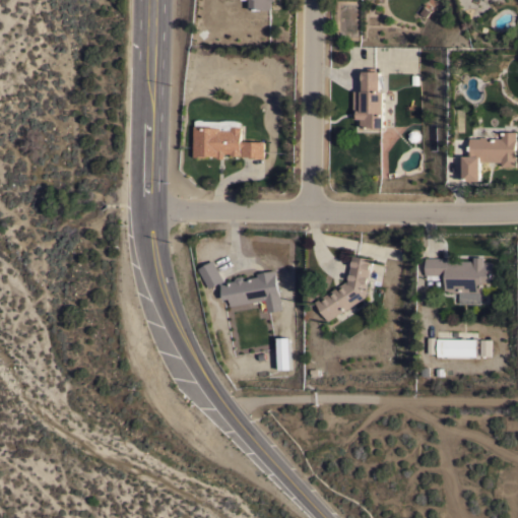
[(272,0),(272,1),(269,1),(269,8),(268,8),(268,10),(247,10),(247,0),(272,0)]
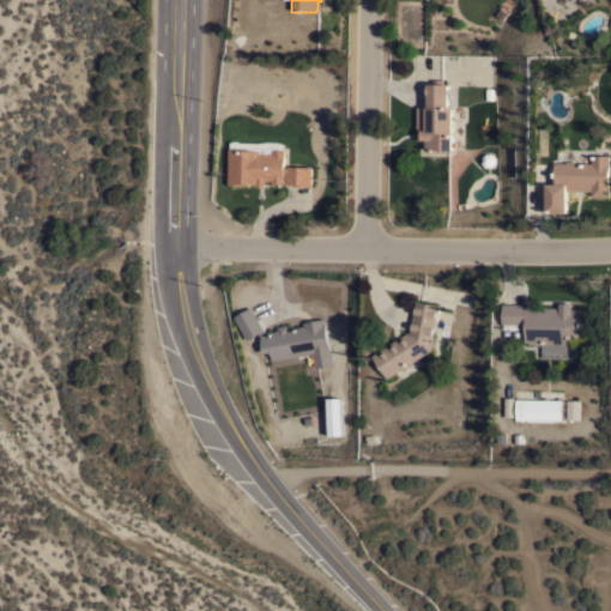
[(423,151),(423,141),(415,141),(415,108),(425,108),(425,85),(431,85),(431,80),(441,82),(441,85),(446,85),(446,108),(451,108),(449,151),(423,151)]
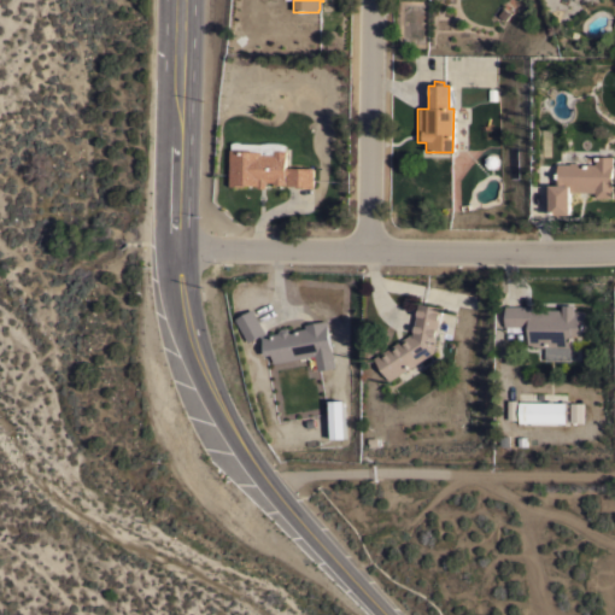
[(249,151),(249,152),(259,152),(259,156),(273,156),(273,151),(285,152),(283,169),(311,169),(311,189),(292,188),(292,187),(285,187),(285,176),(283,176),(283,186),(270,186),(271,183),(264,183),(264,189),(255,189),(255,187),(241,186),(241,188),(227,187),(228,151),(249,151)]
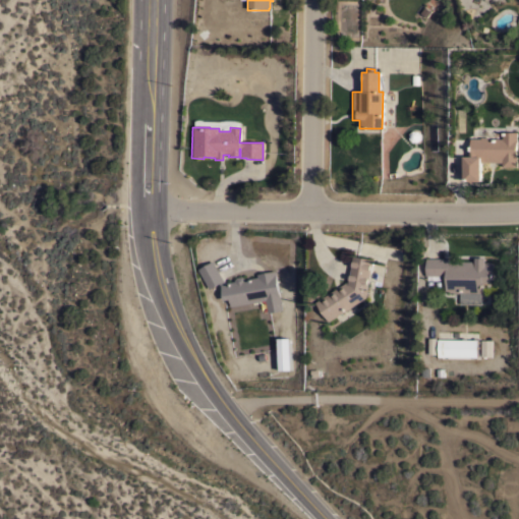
[(500,168),(500,163),(479,163),(479,182),(462,182),(463,157),(469,157),(469,139),(479,139),(479,138),(487,138),(487,139),(501,139),(501,132),(515,133),(515,159),(518,159),(518,163),(515,163),(515,168),(500,168)]
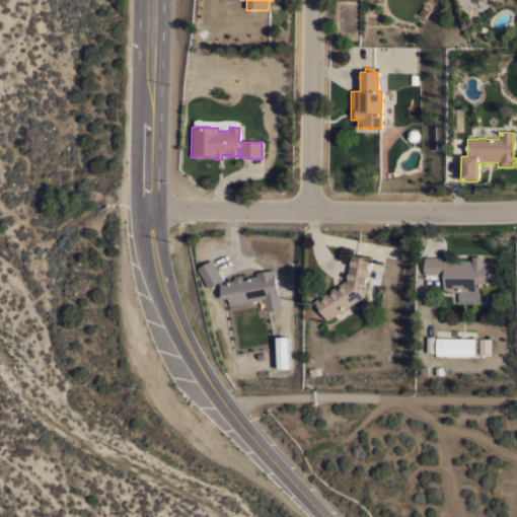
[(325,321),(312,302),(345,281),(351,255),(370,260),(362,297),(325,321)]
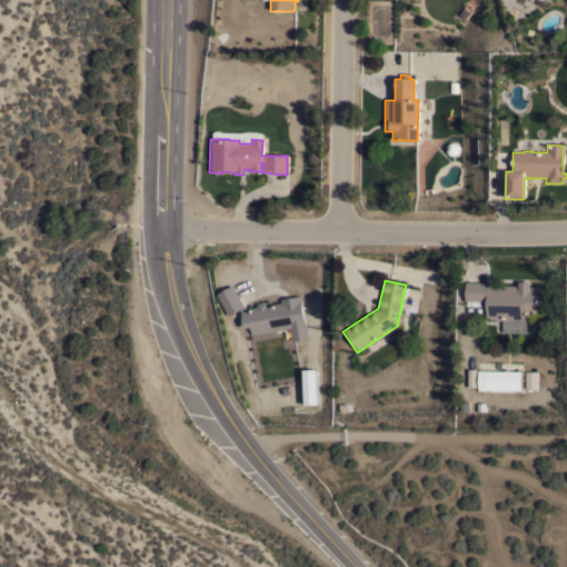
[(487,284),(487,287),(495,287),(499,287),(499,286),(511,287),(516,287),(516,282),(526,282),(526,287),(535,288),(535,310),(534,310),(534,311),(524,311),(524,320),(523,320),(523,334),(499,334),(499,320),(498,321),(494,321),(493,320),(485,320),(485,302),(480,302),(480,307),(466,307),(466,302),(465,302),(465,284),(487,284)]
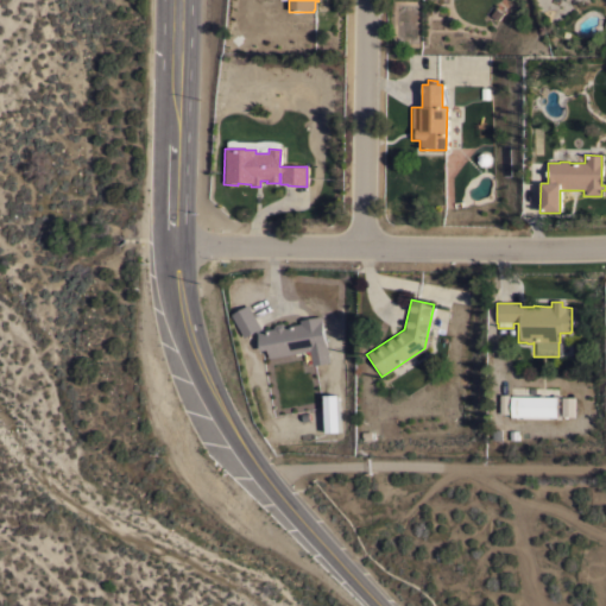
[(327,363),(310,366),(308,352),(267,359),(265,351),(259,352),(256,335),(253,332),(242,339),(229,316),(246,305),(260,332),(271,329),(271,328),(273,324),(281,323),(283,326),(284,327),(298,324),(298,321),(319,317),(327,363)]
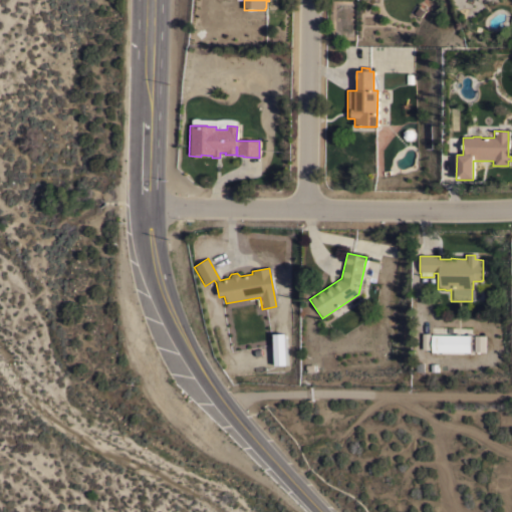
[(469,336),(468,354),(431,353),(431,347),(429,347),(429,343),(431,343),(431,336),(469,336)]
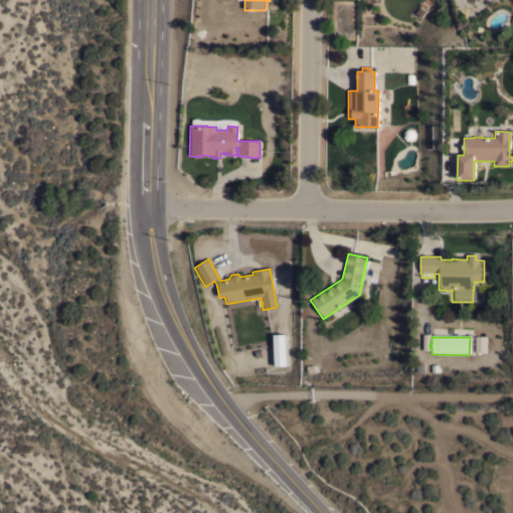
[(483,354),(484,338),(473,338),(472,354),(483,354)]
